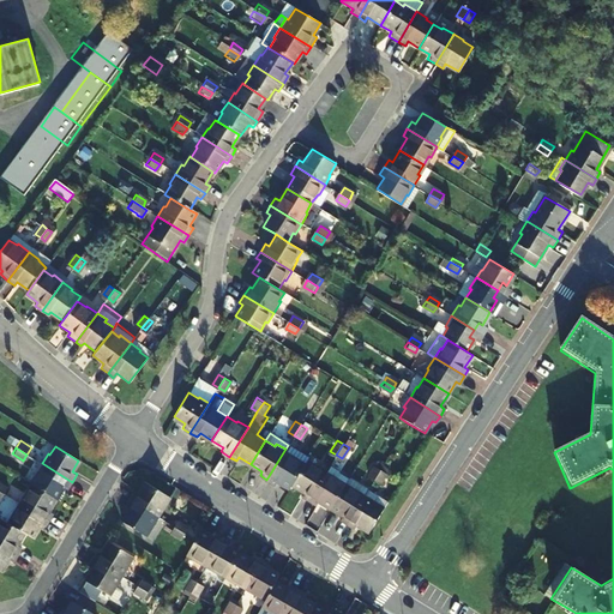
[(292,483),(304,464),(295,458),(296,456),(286,449),(266,480),(274,485),(277,480),(289,487),(292,483)]
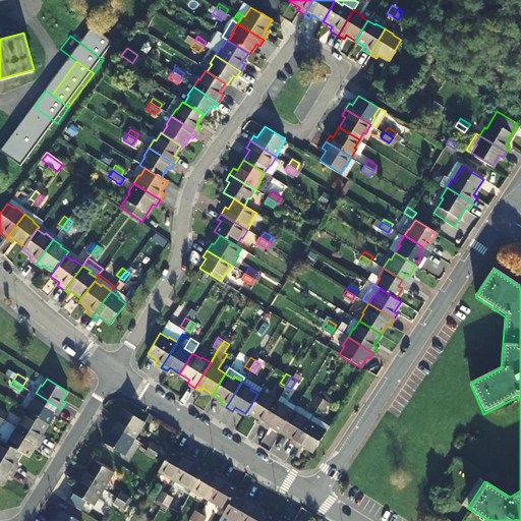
[(259,391),(257,394),(247,410),(257,416),(254,419),(262,423),(277,399),(269,394),(268,396),(259,391)]
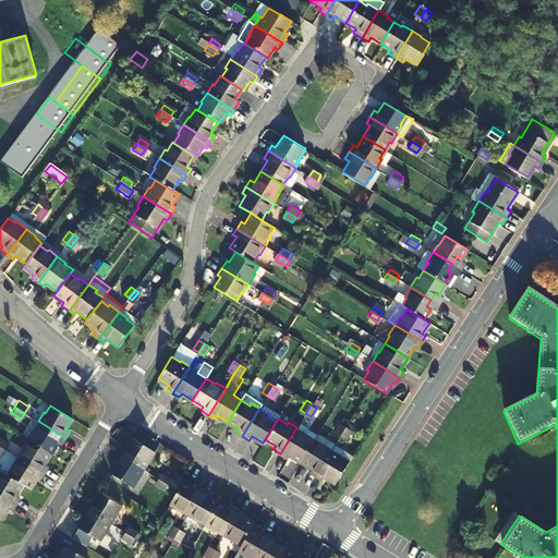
[(65,438),(38,421),(32,431),(34,432),(29,439),(51,452),(58,441),(62,444),(65,438)]
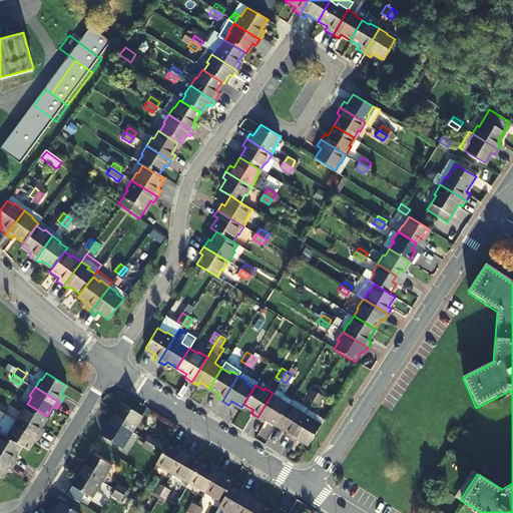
[(307,396),(313,399),(318,390),(313,387),(307,396)]
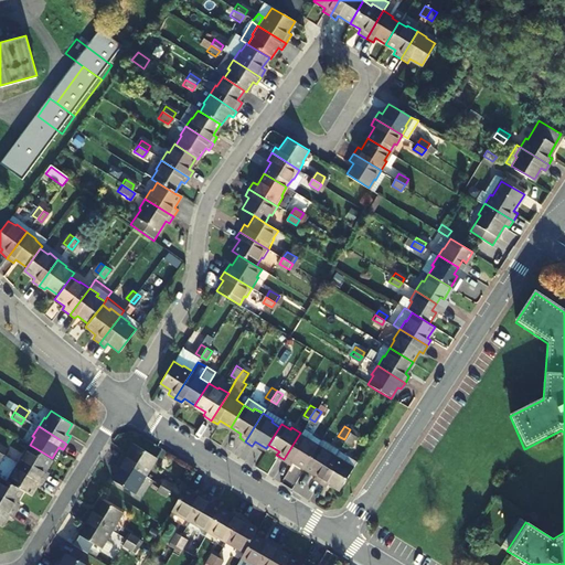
[(300,433),(284,459),(290,464),(294,460),(304,466),(317,445),(320,439),(312,434),(313,433),(304,427),(300,433)]
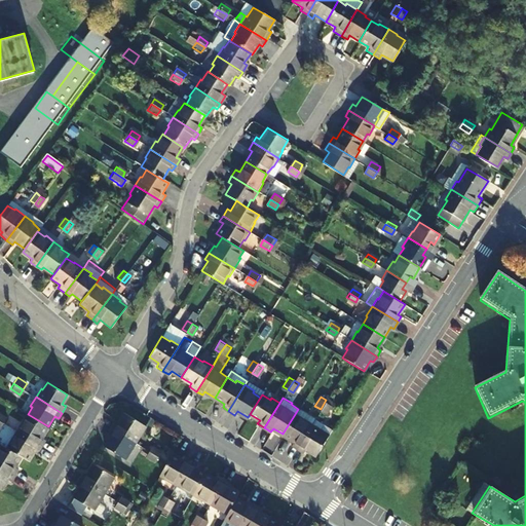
[(326,400),(321,409),(326,413),(331,404),(326,400)]
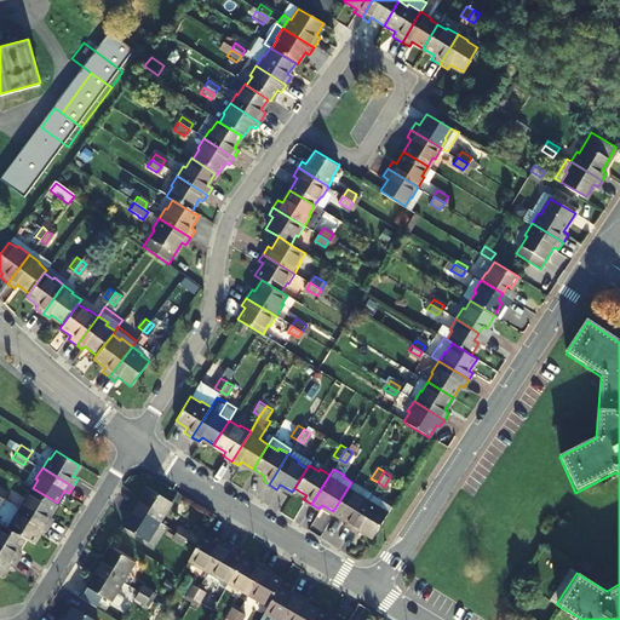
[(371,493),(372,492),(352,480),(351,482),(348,488),(333,511),(345,518),(343,523),(350,527),(368,498),(371,493)]
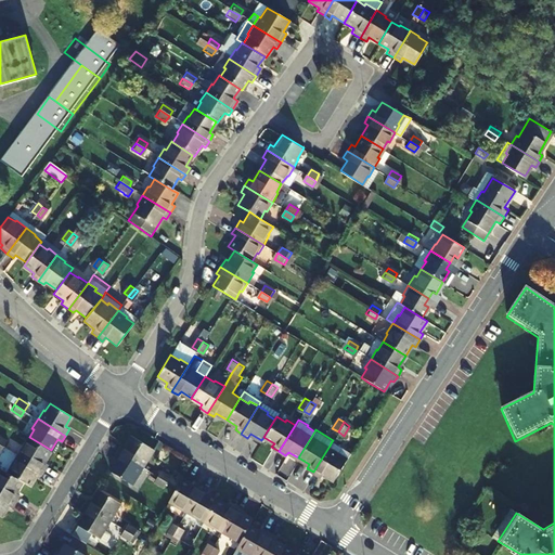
[(116,451),(143,467),(149,457),(146,456),(152,450),(130,436),(124,447),(119,444),(116,451)]
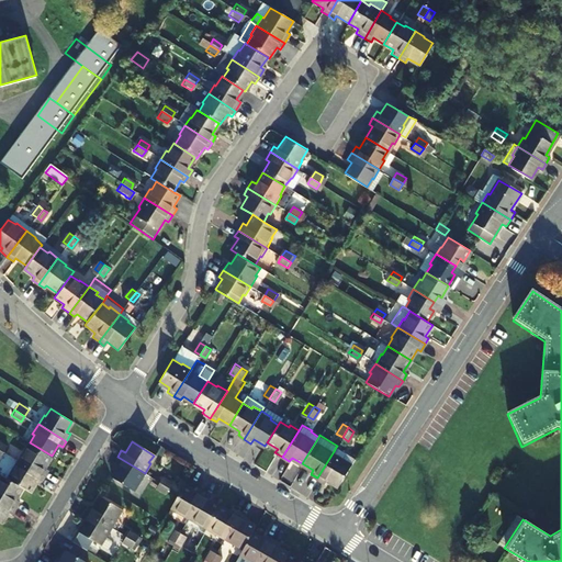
[(17,459),(44,475),(48,469),(45,467),(52,456),(30,442),(24,451),(22,450),(17,459)]
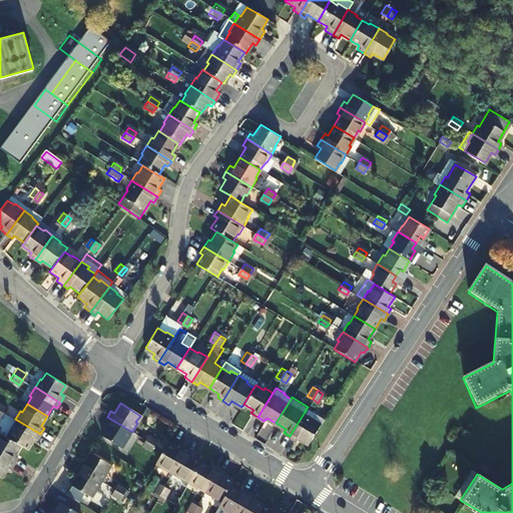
[(312,419),(320,423),(323,418),(307,408),(305,412),(313,417),(312,419)]
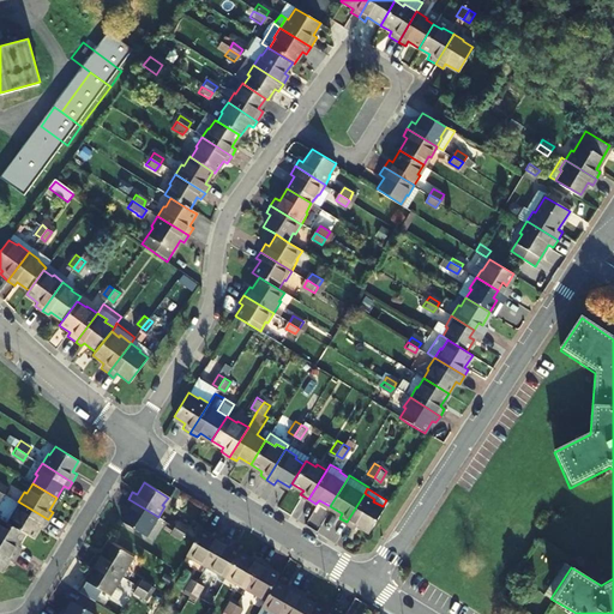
[(374,499),(365,493),(347,522),(353,527),(355,522),(367,530),(383,506),(373,501),(374,499)]
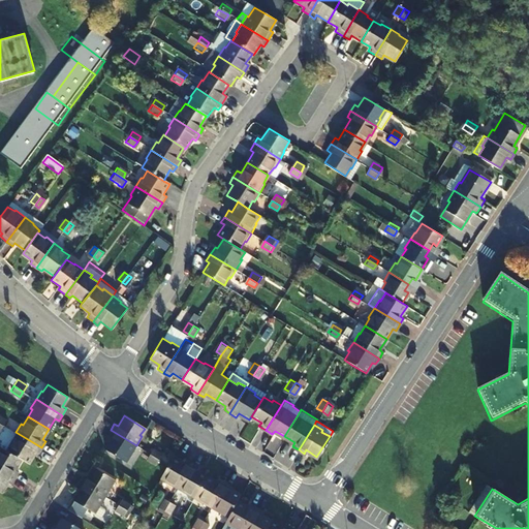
[(131,455),(136,445),(111,430),(106,436),(111,438),(104,447),(125,460),(129,454),(131,455)]
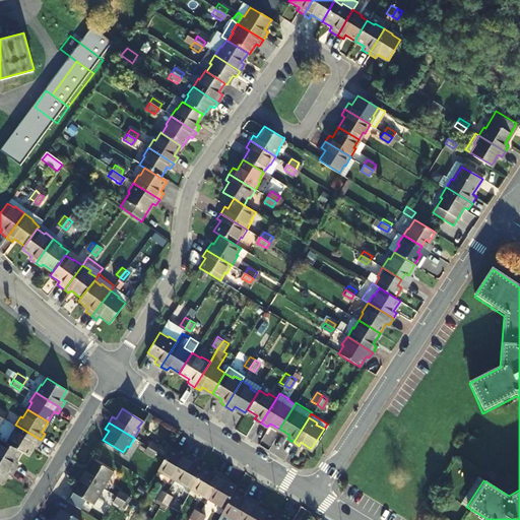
[(12,435),(7,442),(20,451),(27,455),(35,444),(38,446),(41,440),(15,425),(9,433),(12,435)]
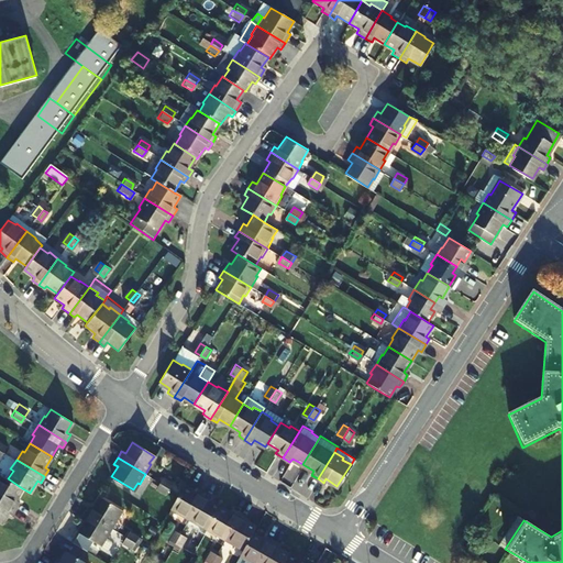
[(22,488),(8,478),(0,474),(0,497),(15,508),(20,501),(17,499),(22,488)]
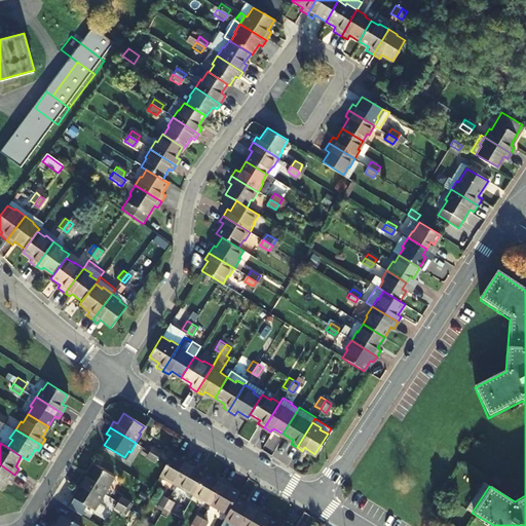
[(148,451),(157,456),(160,451),(151,446),(148,451)]
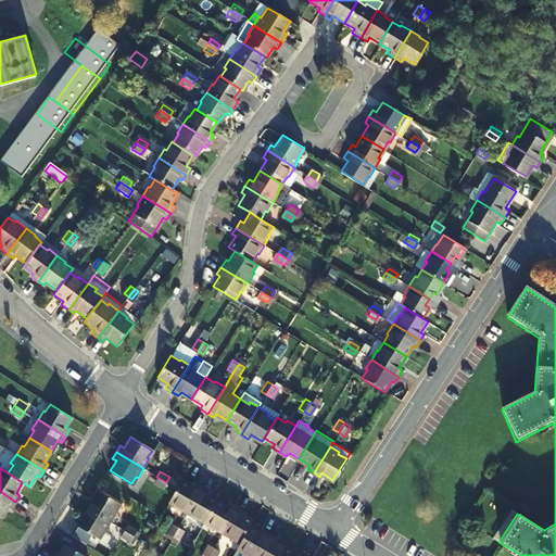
[(163,488),(166,482),(156,477),(154,482),(163,488)]
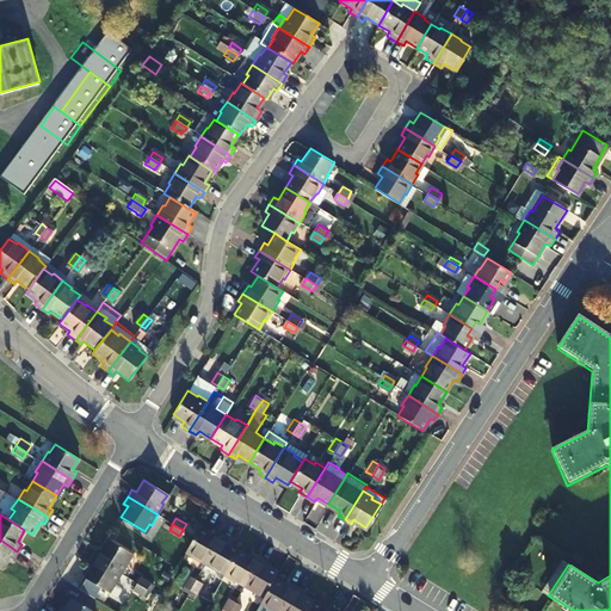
[(205,566),(223,535),(215,530),(213,534),(201,526),(195,537),(186,551),(196,556),(193,559),(205,566)]
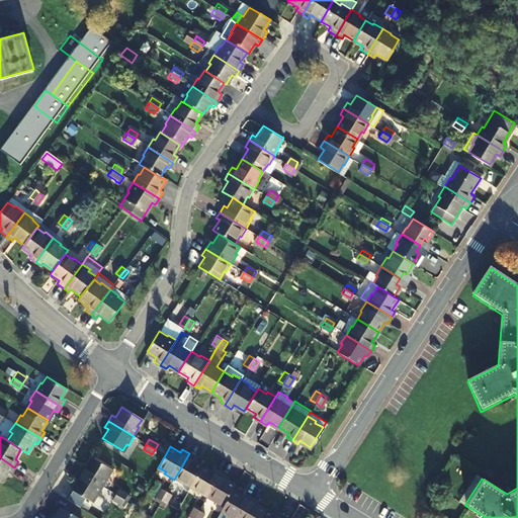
[(194,456),(189,453),(174,480),(181,484),(183,482),(191,487),(203,466),(193,459),(194,456)]
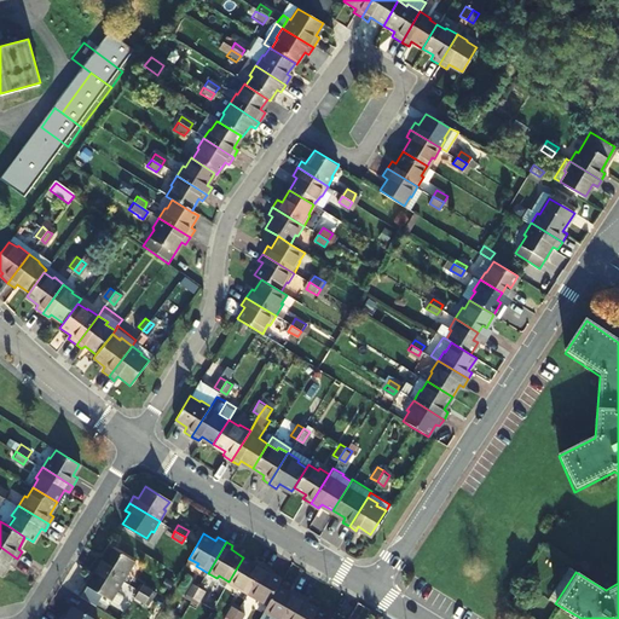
[(12,567),(17,559),(0,547),(0,576),(7,565),(12,567)]
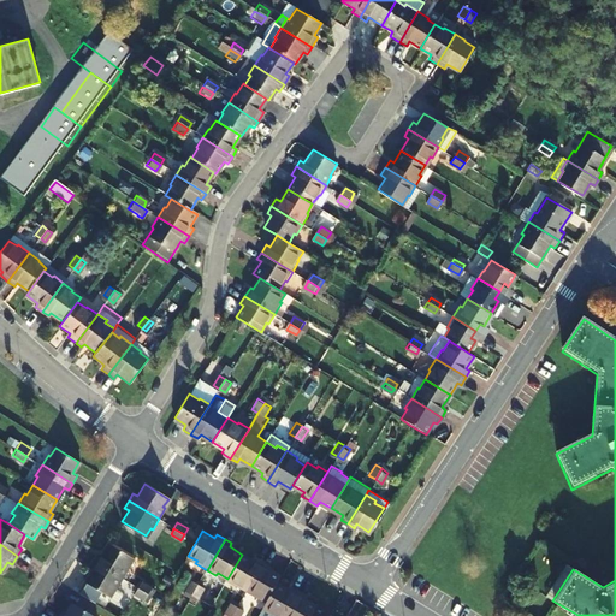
[(99,552),(94,561),(124,579),(129,569),(128,568),(132,558),(108,544),(102,555),(99,552)]
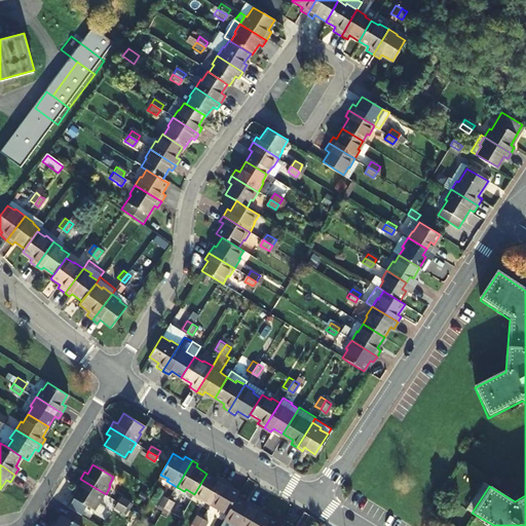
[(216,479),(207,474),(194,494),(201,499),(201,500),(211,506),(225,480),(218,476),(216,479)]
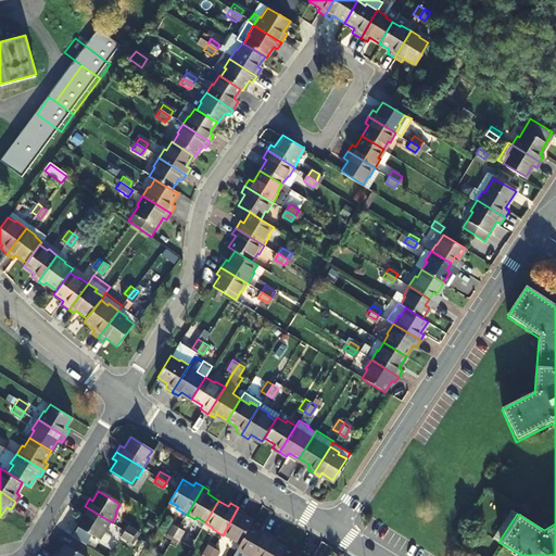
[(112,522),(85,506),(80,513),(84,515),(78,526),(109,544),(112,538),(111,534),(106,532),(112,522)]
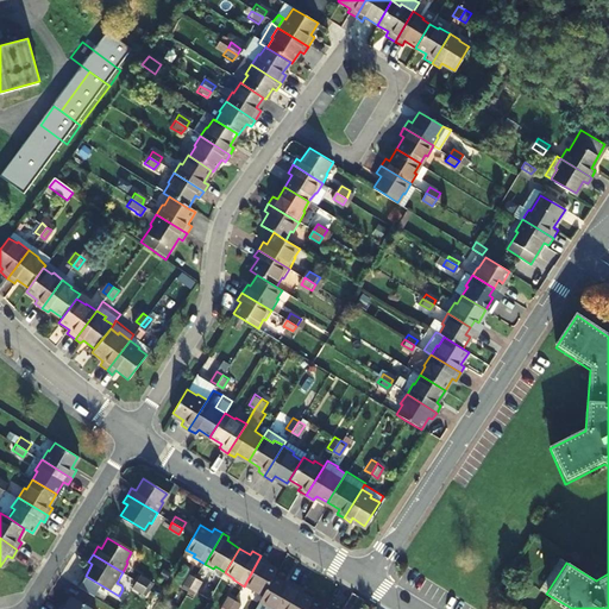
[(263,595),(272,577),(277,571),(264,563),(267,559),(261,556),(244,586),(253,592),(255,590),(263,595)]
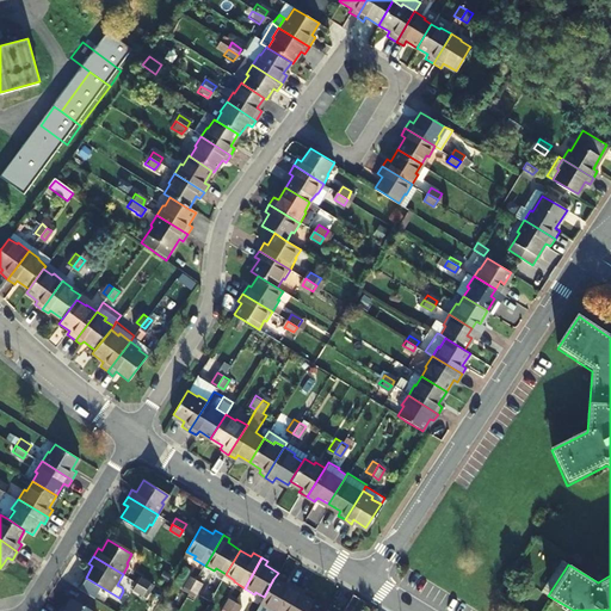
[(539,591),(548,596),(568,565),(560,559),(539,591)]
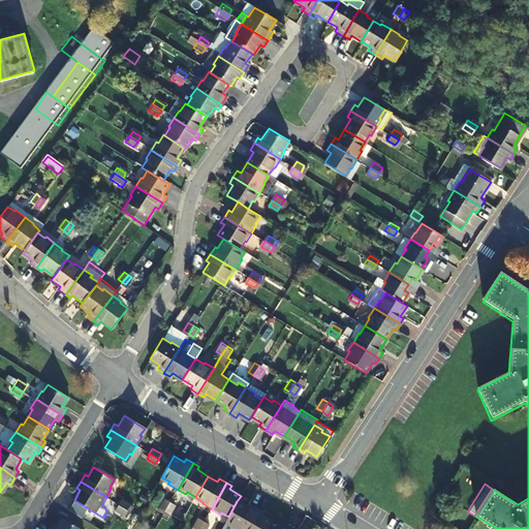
[(122,499),(119,504),(128,509),(131,504),(122,499)]
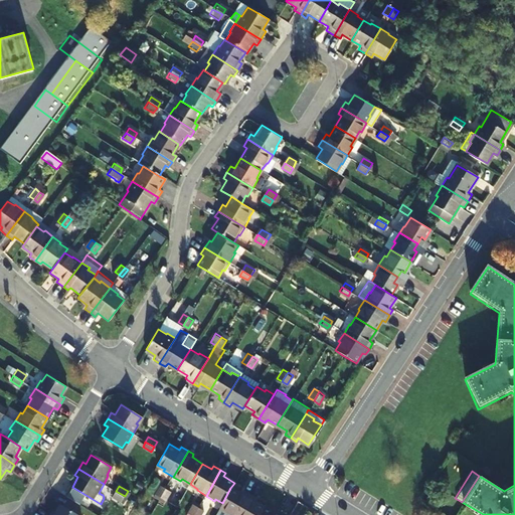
[(160,498),(165,490),(160,487),(155,495),(160,498)]
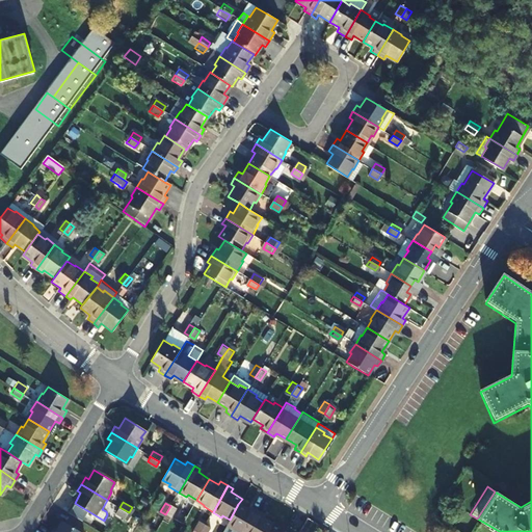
[(248,510),(238,504),(230,520),(225,527),(233,531),(232,531),(245,531),(259,510),(250,506),(248,510)]
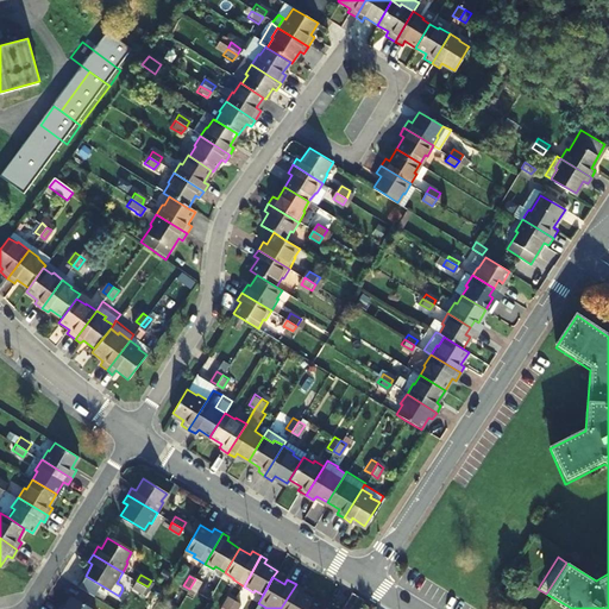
[(201,583),(195,579),(189,589),(195,592),(201,583)]
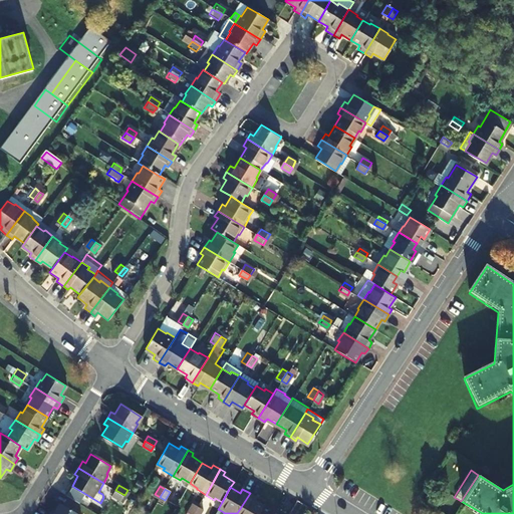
[(124,495),(115,490),(112,495),(121,501),(124,495)]
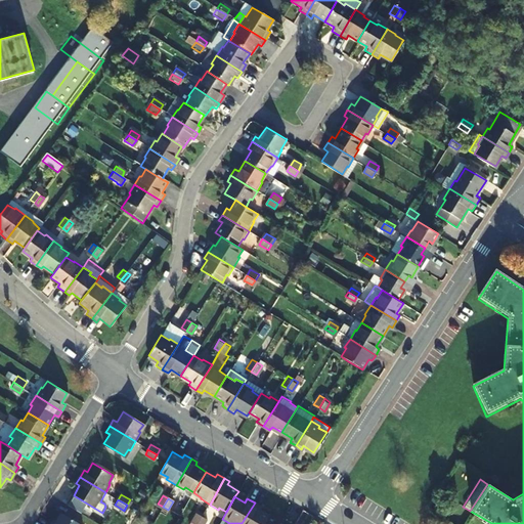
[(260,506),(255,503),(242,523),(263,523),(268,517),(258,511),(260,506)]
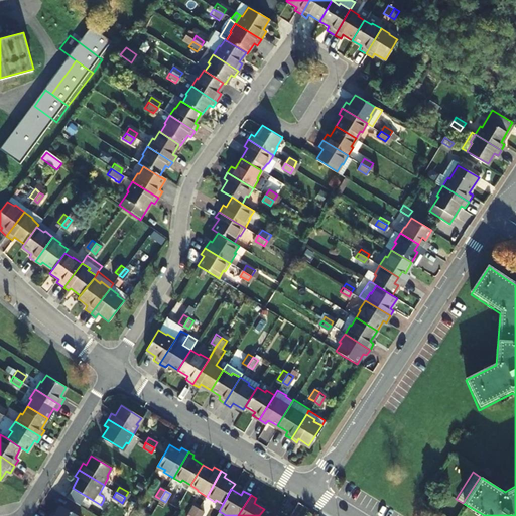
[(50,515),(81,515),(62,505),(56,515),(52,513),(50,515)]
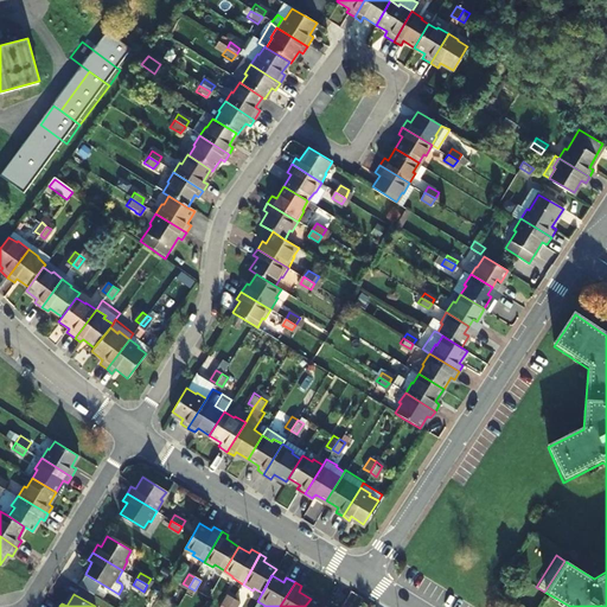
[(221,606),(223,606),(230,606),(234,600),(228,595),(221,606)]
